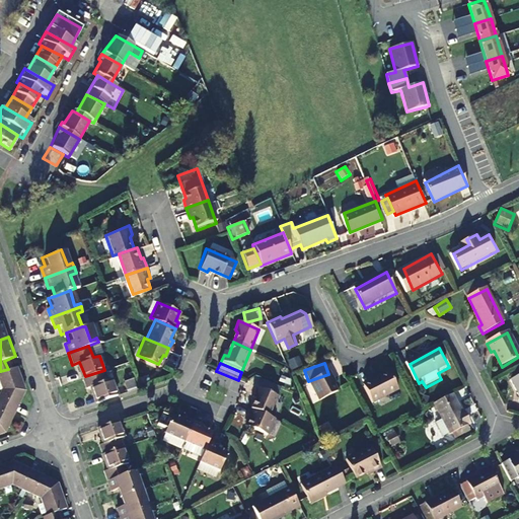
[(0,402),(15,410),(25,389),(16,366),(8,369),(0,371),(0,402)]
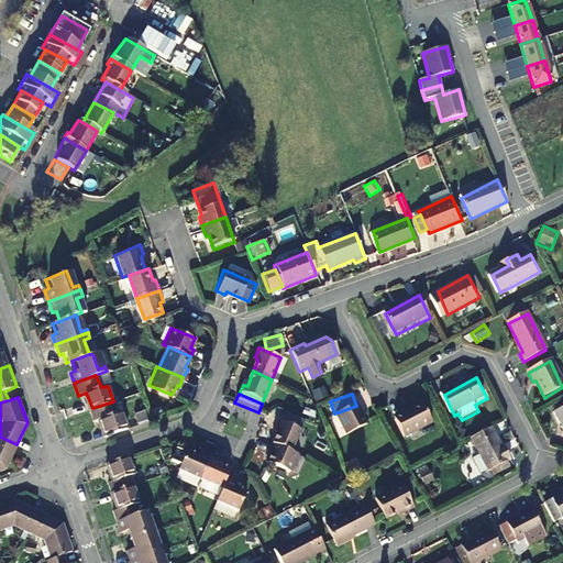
[(118,412),(113,401),(92,408),(98,420),(106,418),(112,434),(131,428),(124,410),(118,412)]
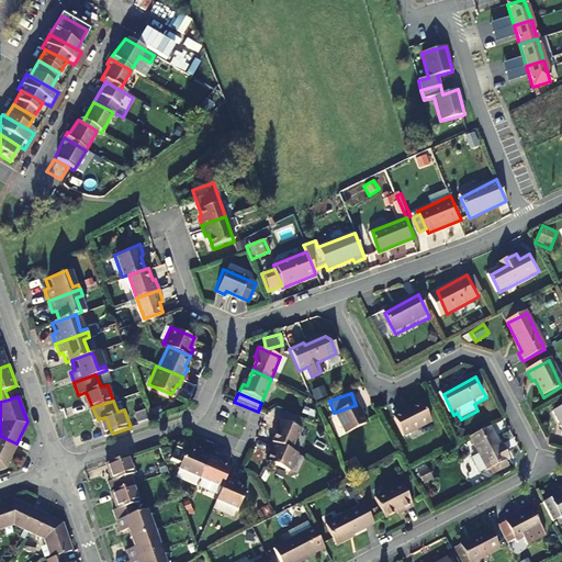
[(417,407),(428,428),(437,424),(427,402),(417,407)]
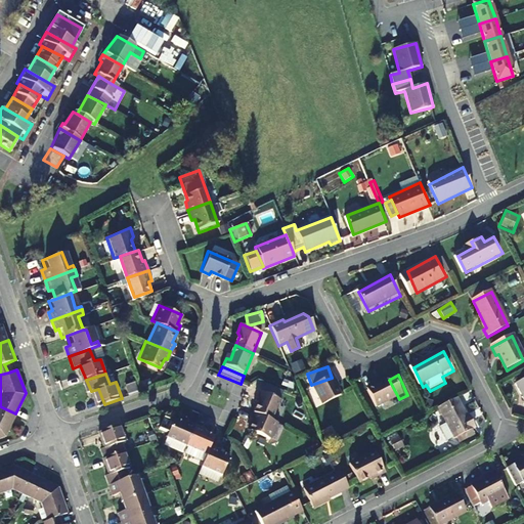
[(334,377),(312,387),(324,408),(343,399),(336,386),(338,385),(334,377)]
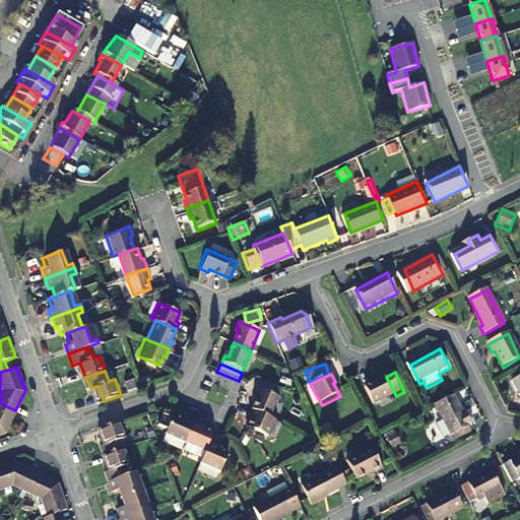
[(386,377),(384,378),(384,380),(369,387),(379,405),(396,396),(386,377)]
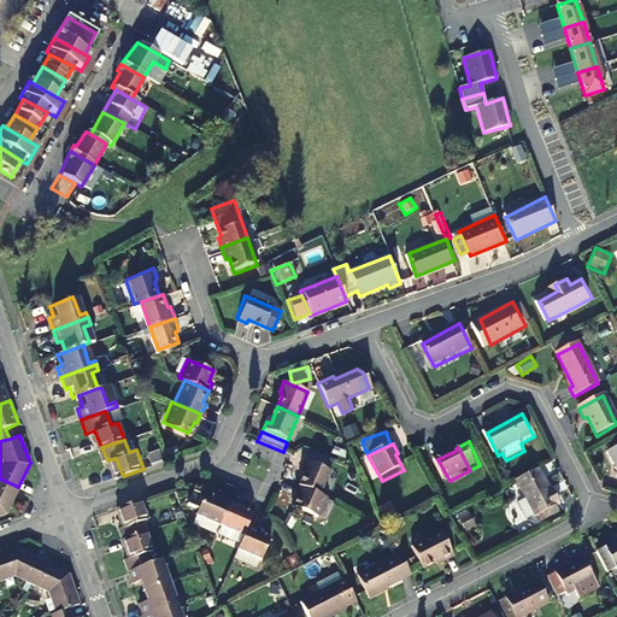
[(311,460),(303,486),(324,495),(339,462),(318,452),(313,462),(311,460)]
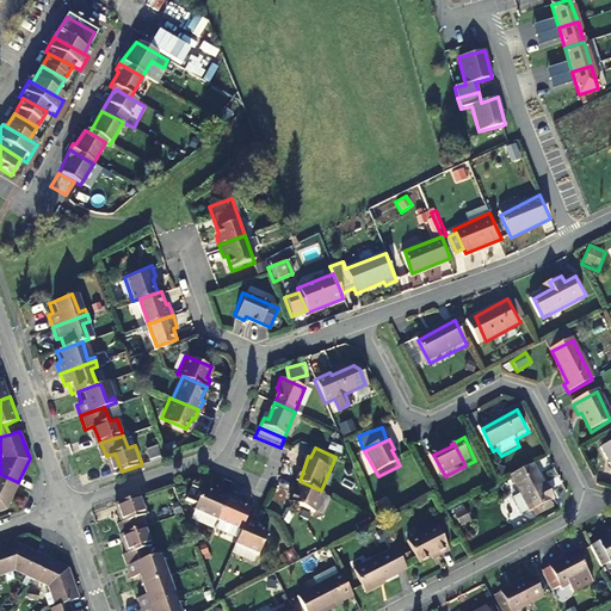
[(532,511),(553,501),(556,499),(550,488),(547,489),(534,464),(512,476),(520,493),(512,498),(522,516),(532,511)]
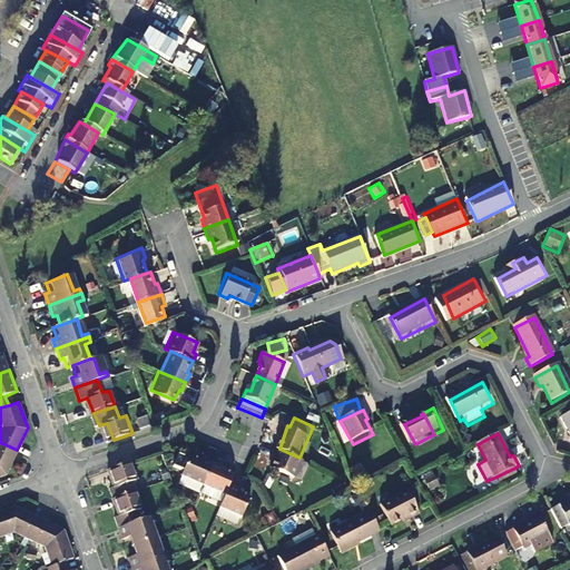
[(0,477),(6,475),(17,450),(0,442),(0,477)]
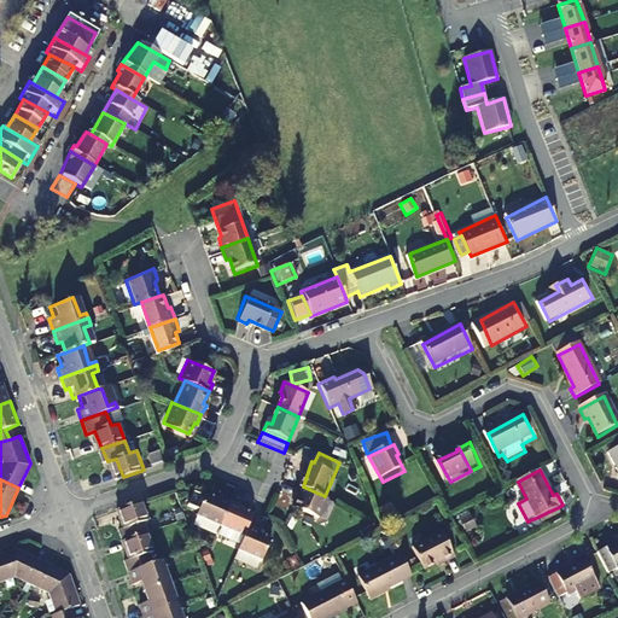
[(325,496),(303,487),(301,494),(303,495),(297,508),(321,518),(328,499),(325,496)]
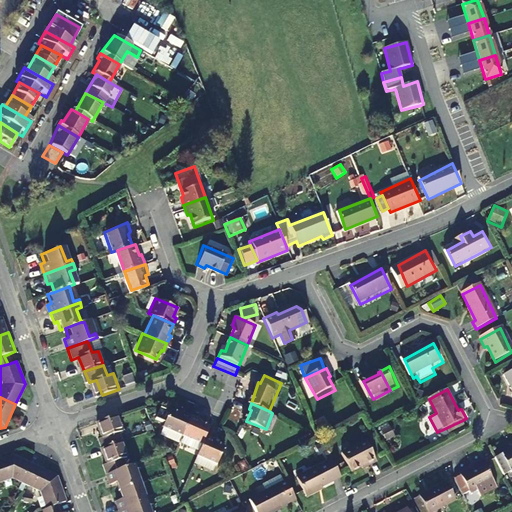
[(108,445),(129,437),(127,430),(134,426),(127,407),(107,415),(114,434),(106,438),(108,445)]
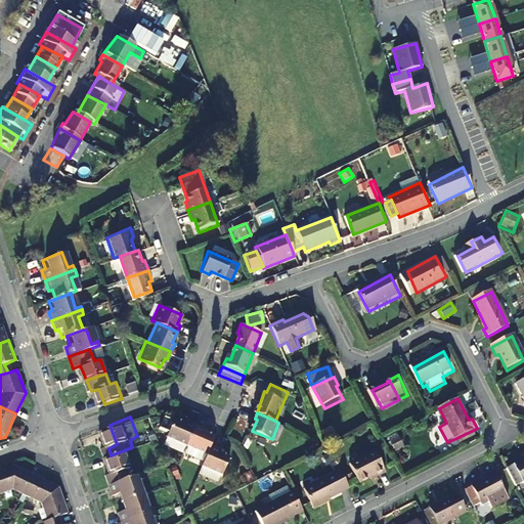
[(167,444),(168,447),(182,453),(185,447),(195,425),(186,421),(185,424),(173,419),(165,438),(169,440),(167,444)]
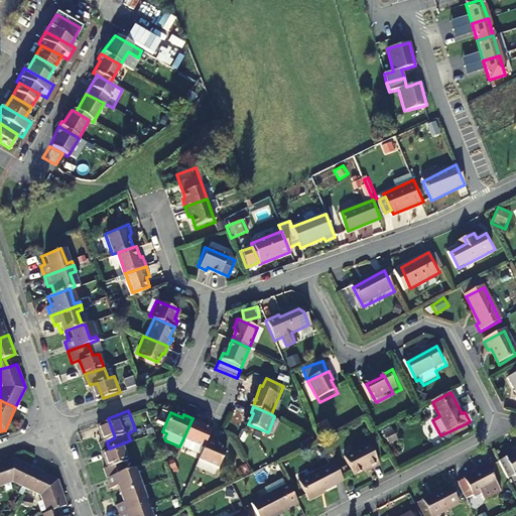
[(203,422),(192,418),(182,440),(203,449),(207,441),(212,430),(202,425),(203,422)]
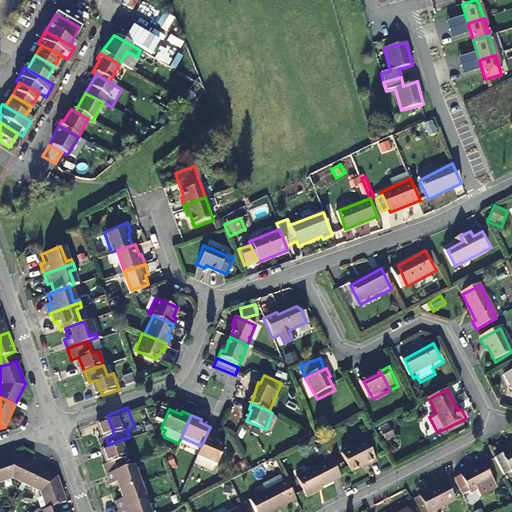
[(314,421),(316,431),(328,428),(325,418),(314,421)]
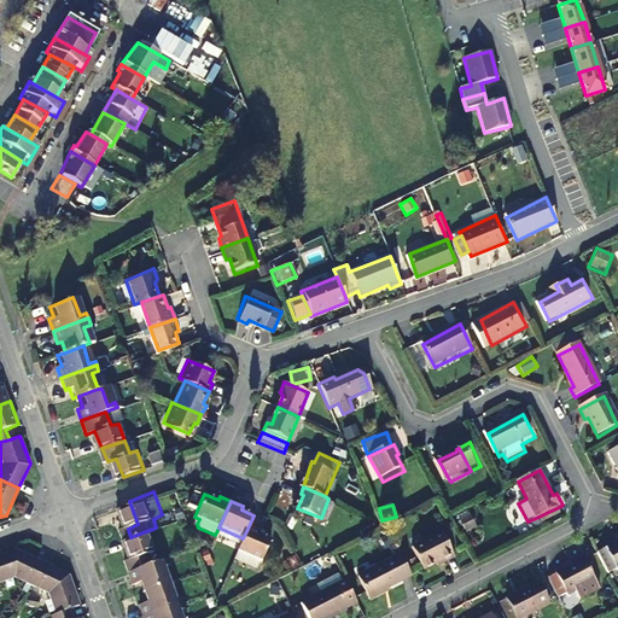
[(563,514),(559,507),(538,517),(542,524),(563,514)]
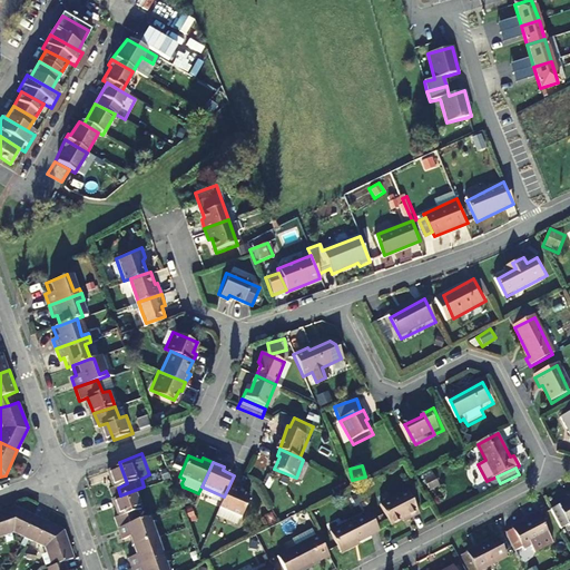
[(423,478),(429,490),(443,484),(436,472),(423,478)]
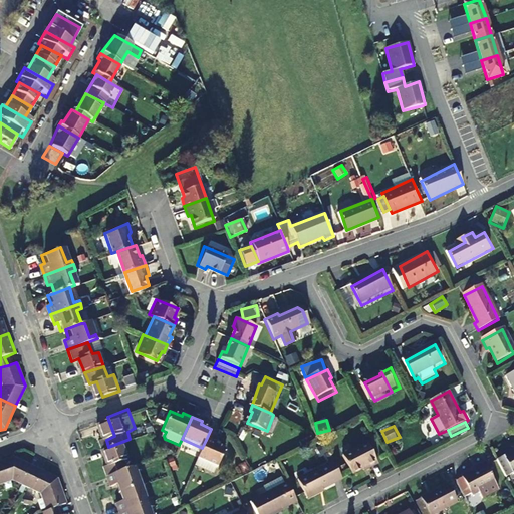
[(135,456),(130,439),(108,447),(114,462),(107,465),(110,473),(131,466),(129,458),(135,456)]
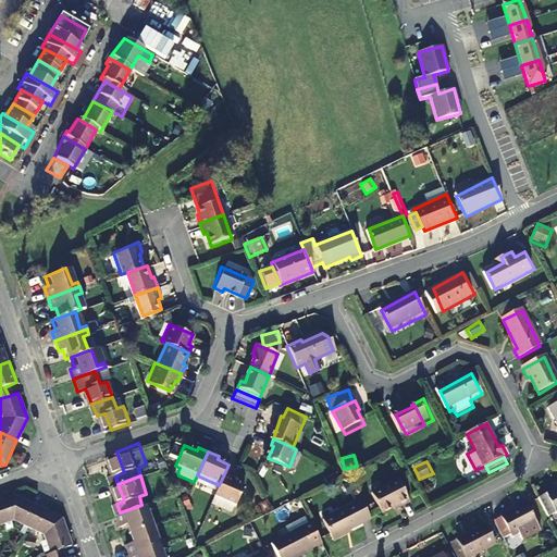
[(235,482),(223,477),(219,485),(213,499),(238,510),(246,490),(234,485),(235,482)]
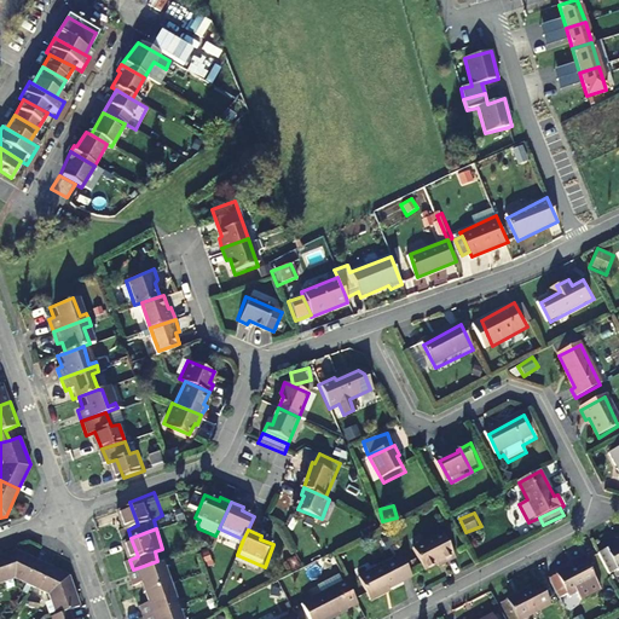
[(441,531),(411,547),(423,568),(443,557),(445,562),(455,557),(441,531)]
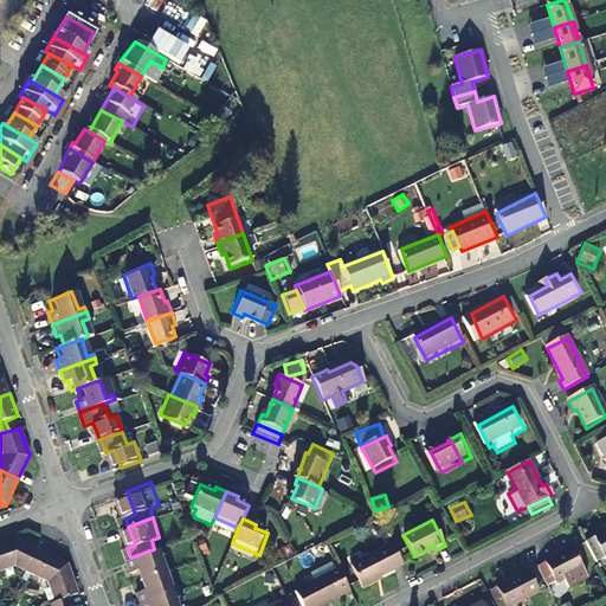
[(605,529),(585,541),(597,562),(605,558),(605,529)]
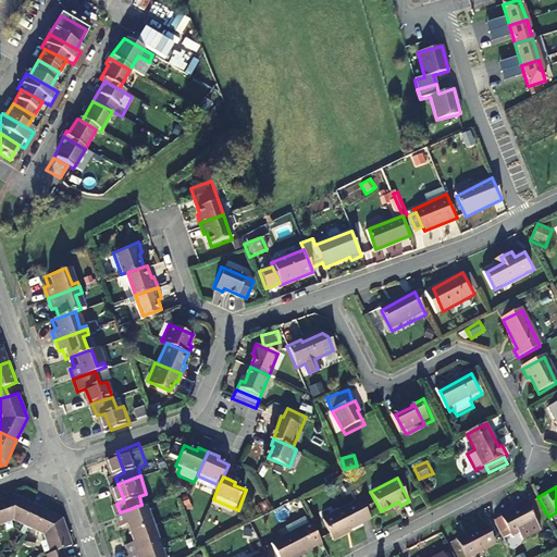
[(28,528),(39,507),(15,495),(0,500),(0,525),(13,520),(28,528)]
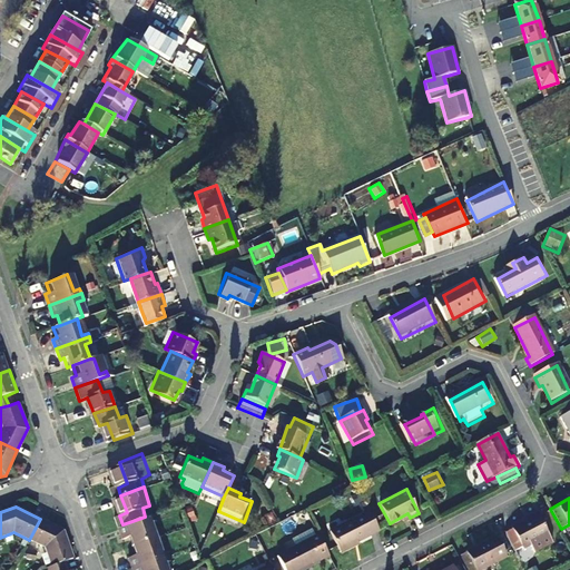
[(340,547),(379,528),(367,507),(331,527),(340,547)]
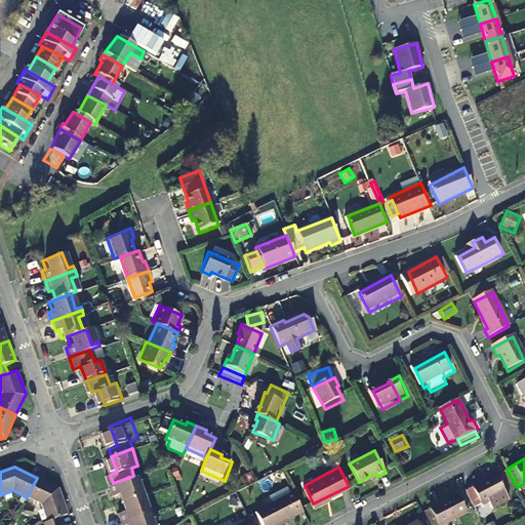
[(133,476),(113,483),(117,494),(121,492),(125,501),(145,494),(140,480),(146,478),(145,472),(133,476)]
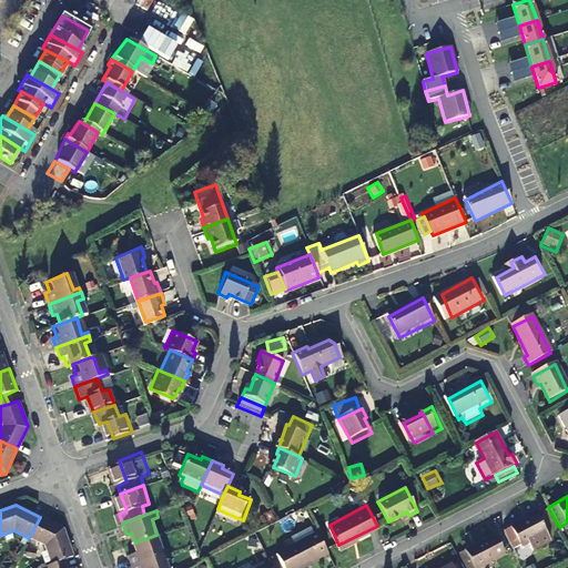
[(541,514),(515,526),(525,545),(551,533),(541,514)]
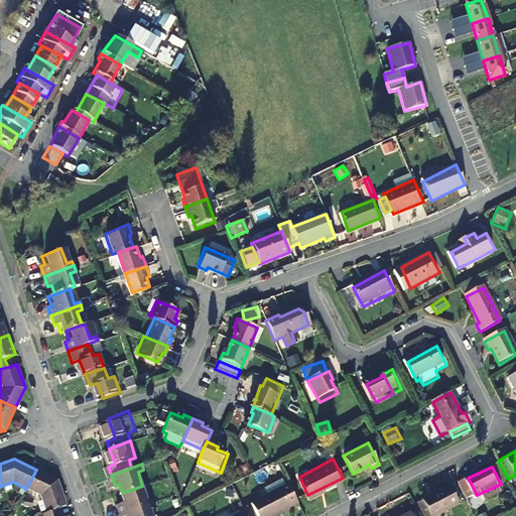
[(40,496),(46,511),(59,507),(67,504),(57,481),(36,470),(26,489),(40,496)]
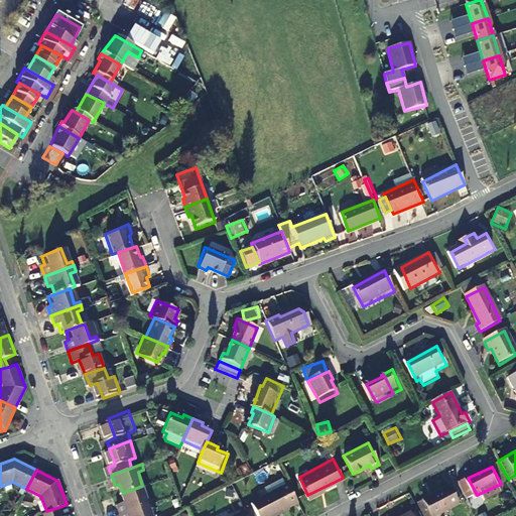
[(142,486),(123,493),(126,502),(121,504),(124,512),(153,501),(153,500),(148,500),(143,489),(148,487),(147,484),(142,486)]
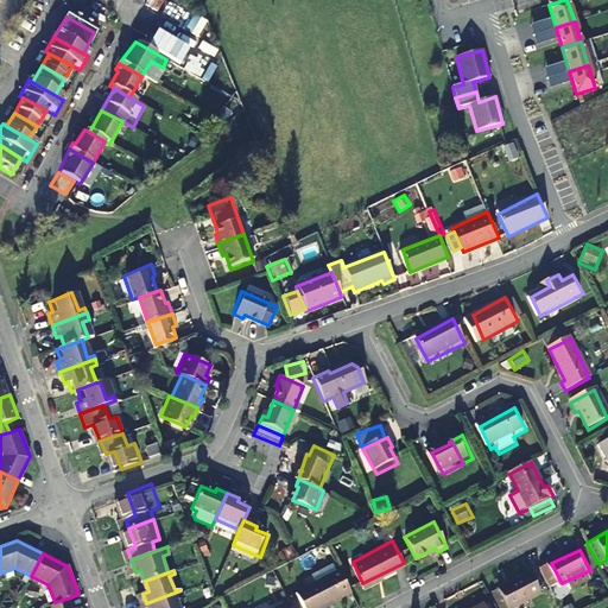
[(322,607),(353,593),(341,570),(297,593),(304,607),(322,607)]
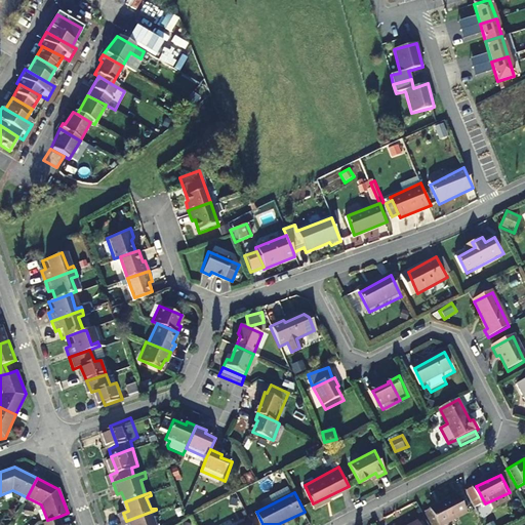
[(446,506),(433,512),(438,524),(448,524),(469,516),(459,495),(444,502),(446,506)]
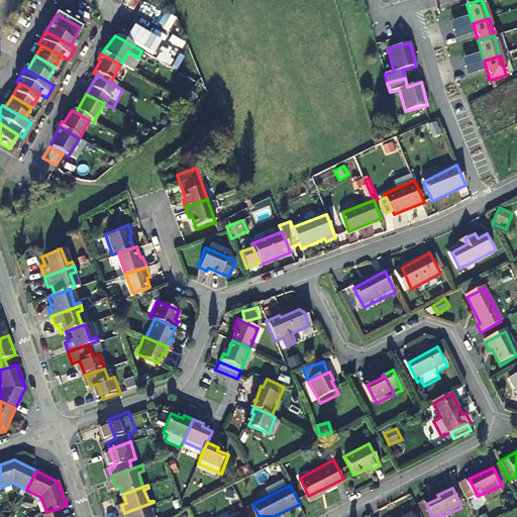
[(152,516),(150,511),(153,502),(124,513),(125,516),(152,516)]
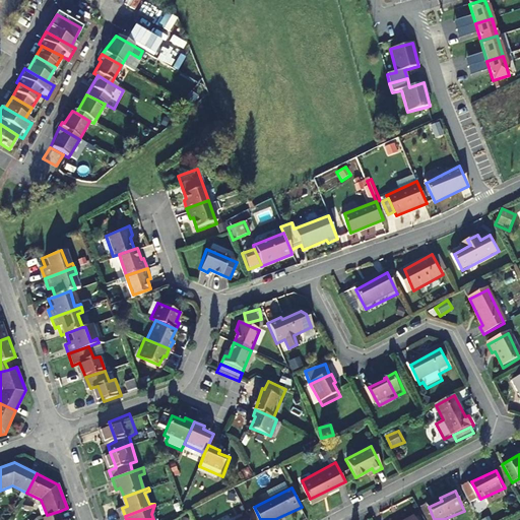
[(250,519),(246,510),(224,519),(250,519)]
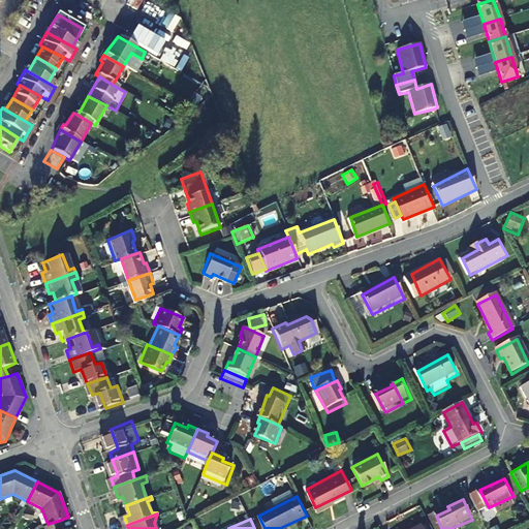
[(44,528),(65,528),(61,520),(48,524),(43,526),(44,528)]
